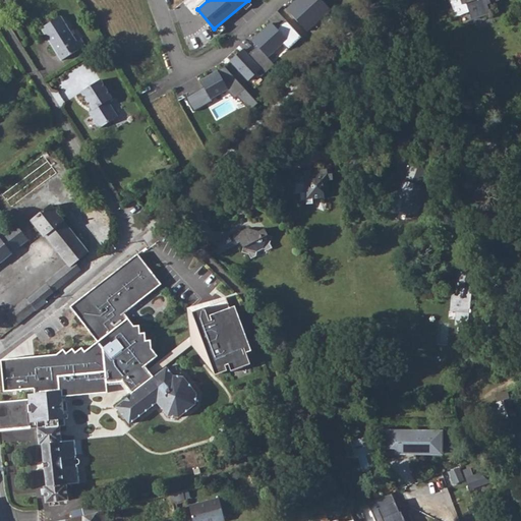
[(322,0),(294,0),(285,8),(305,31),(330,8),(322,0)]
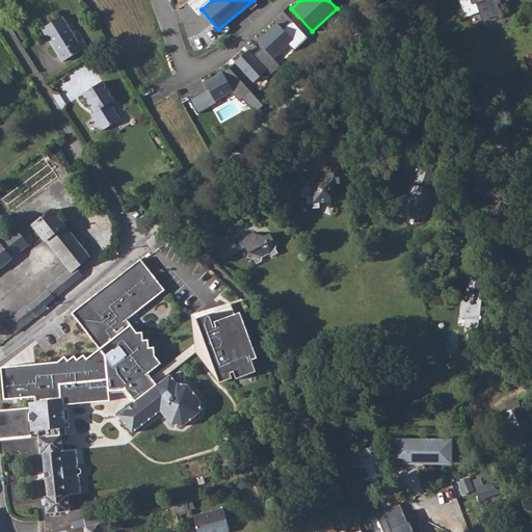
[(443,0),(425,0),(432,11),(445,4),(443,0)]
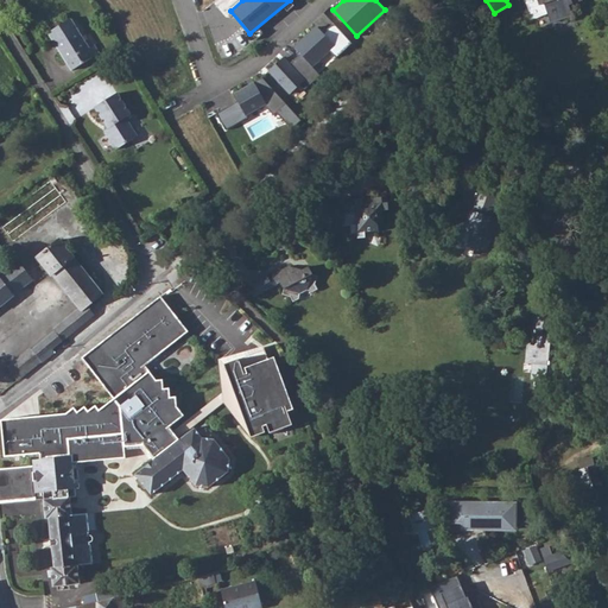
[(526,0),(533,19),(548,14),(551,24),(572,16),(569,6),(583,1),(582,0),(526,0)]
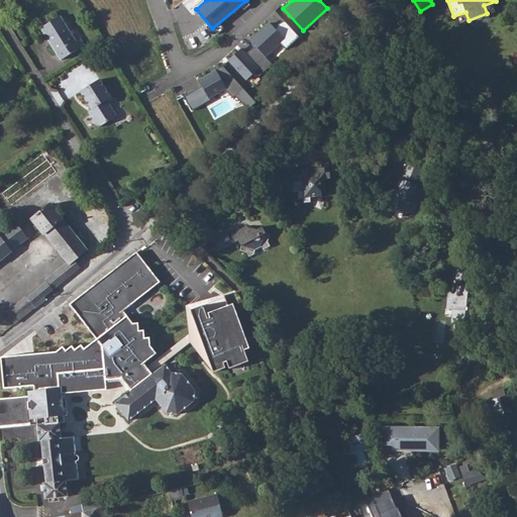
[(62,61),(84,45),(80,38),(76,40),(60,16),(41,28),(62,61)]
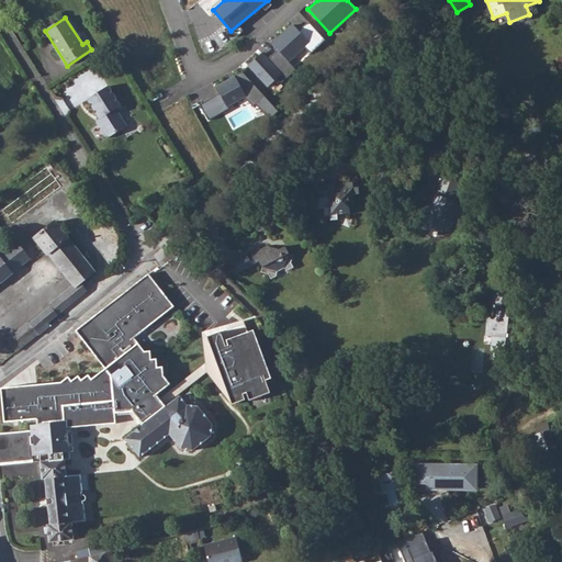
[(311,52),(325,38),(308,21),(299,30),(293,24),(272,43),(289,60),(305,46),(311,52)]
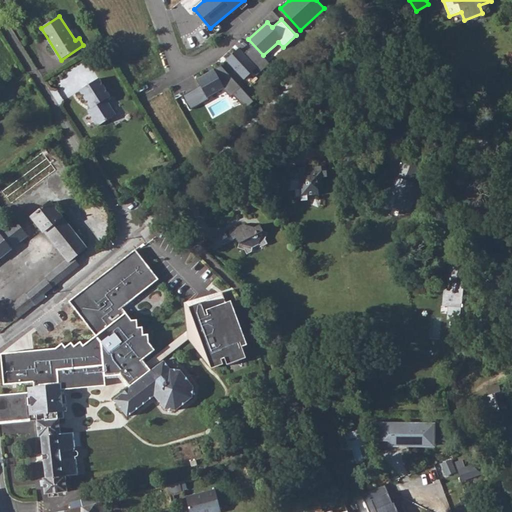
[(239,49),(226,60),(244,80),(253,72),(256,75),(269,64),(253,46),(244,54),(239,49)]
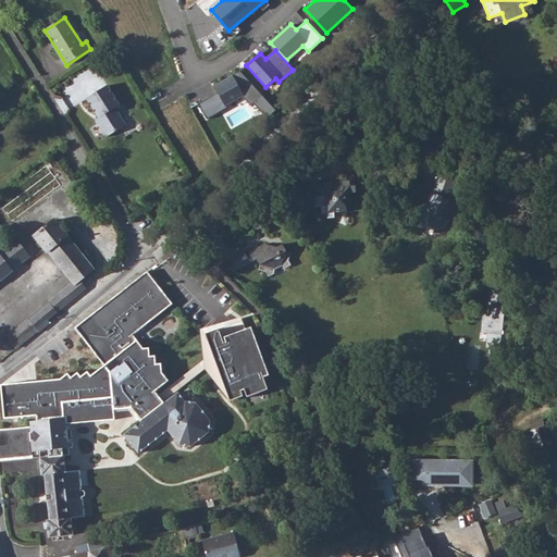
[(219,93),(198,104),(207,120),(226,108),(226,107),(243,97),(250,106),(252,103),(268,119),(275,111),(239,71),(214,86),(219,93)]
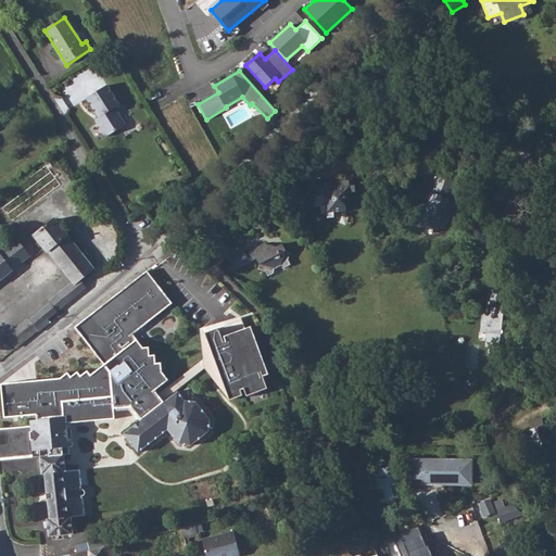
[(96,119),(106,137),(126,125),(115,109),(119,105),(108,86),(87,98),(97,115),(96,119)]
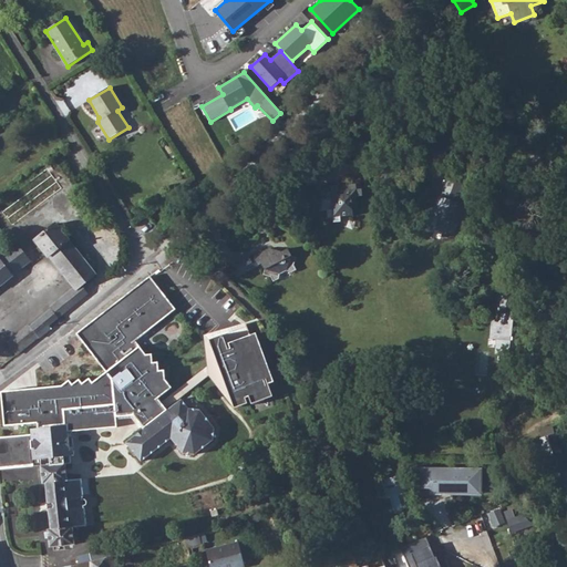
[(62,188),(48,168),(0,204),(0,208),(13,226),(62,188)]
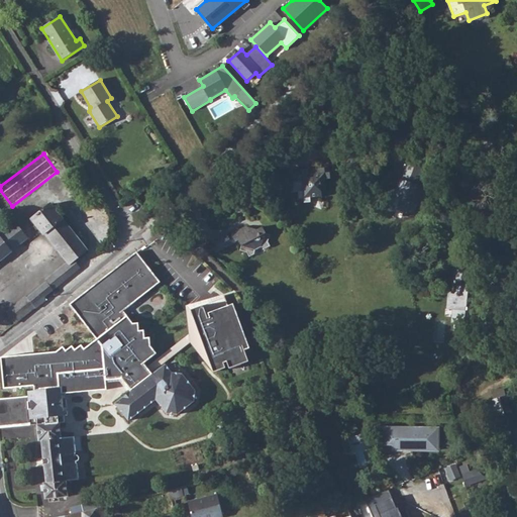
[(419,180),(423,168),(407,163),(394,198),(392,197),(386,214),(394,217),(396,210),(407,214),(408,211),(415,214),(418,206),(427,209),(431,199),(433,200),(435,195),(430,193),(433,185),(419,180)]
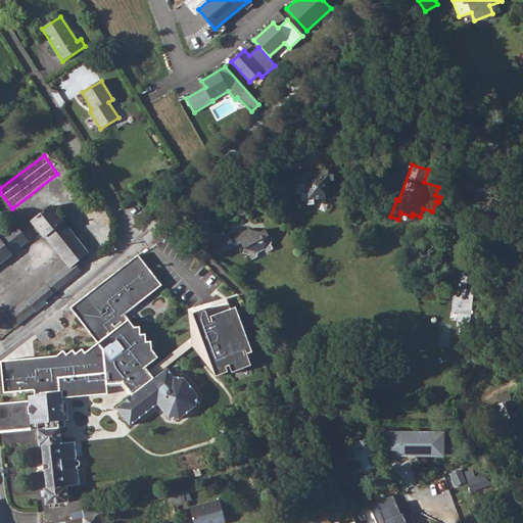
[(300,173),(301,184),(303,184),(304,194),(302,194),(302,205),(315,204),(314,200),(326,199),(325,193),(331,193),(330,181),(334,181),(333,170),(300,173)]
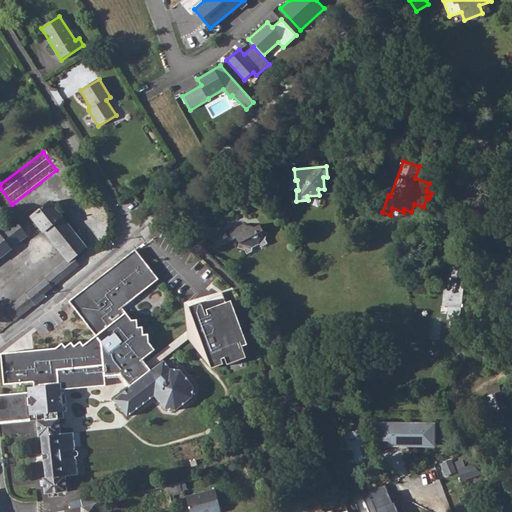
[(295,180),(287,180),(288,191),(296,190),(298,190),(297,180),(295,180)]
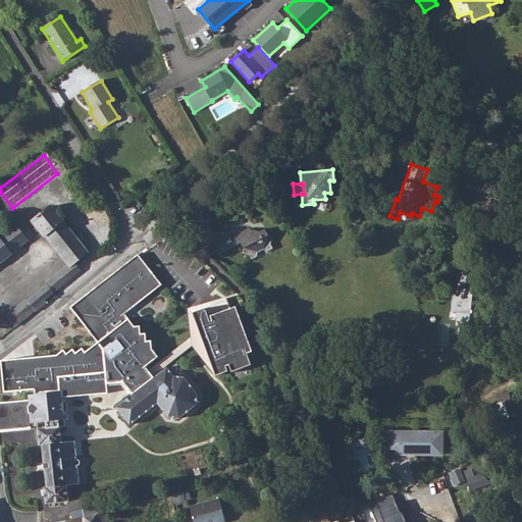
[(505,195),(487,203),(492,214),(510,206),(505,195)]
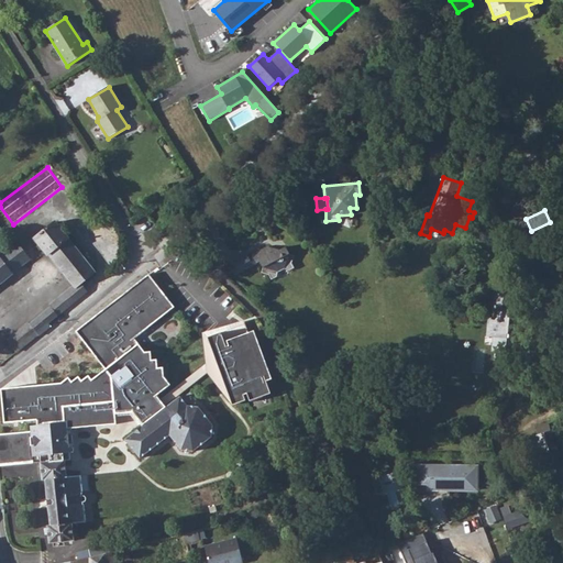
[(96,274),(54,221),(28,242),(41,258),(42,257),(67,289),(70,295),(76,289),(96,274)]
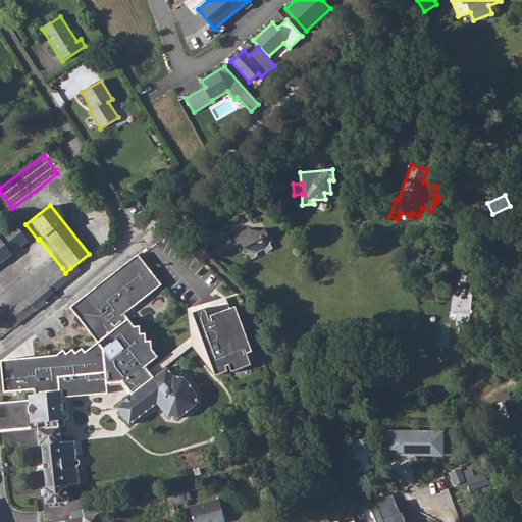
[(10,226),(1,233),(0,233),(0,249),(5,257),(22,244),(10,226)]
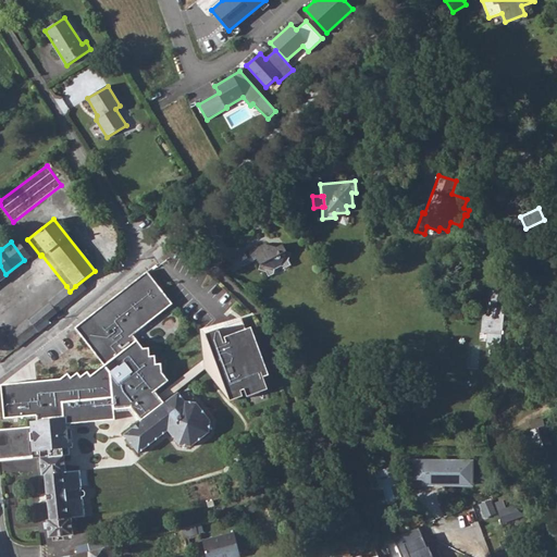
[(276,248),(265,244),(249,251),(254,261),(257,259),(260,265),(259,270),(267,272),(269,277),(274,274),(275,269),(282,265),(286,268),(292,265),(289,261),(292,254),(286,251),(283,244),(276,248)]
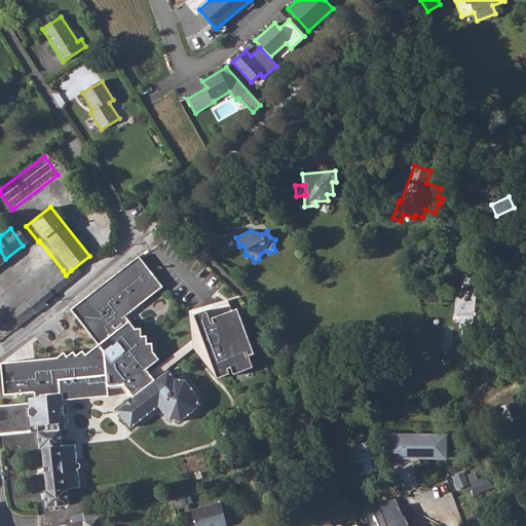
[(161,287),(138,257),(69,310),(96,343),(126,322),(118,317),(161,287)]
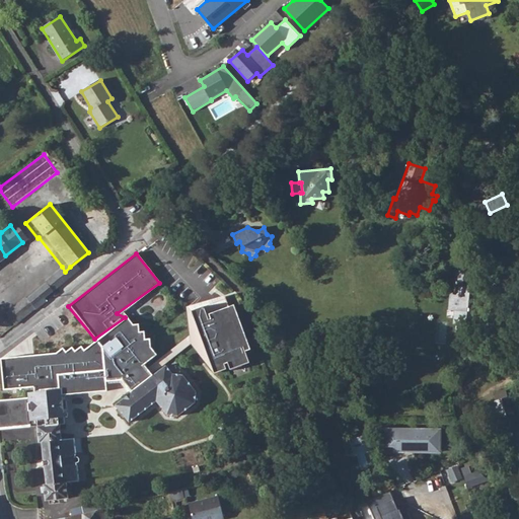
[(474,325),(478,265),(456,263),(453,289),(454,289),(454,293),(451,293),(449,310),(455,310),(454,323),(474,325)]
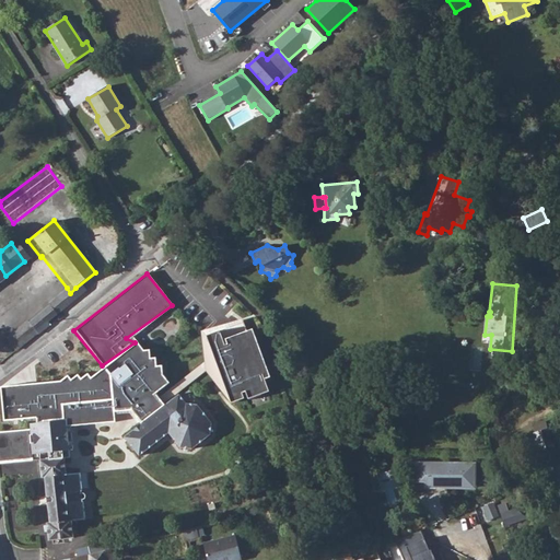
[(178,303),(188,315),(198,307),(188,294),(178,303)]
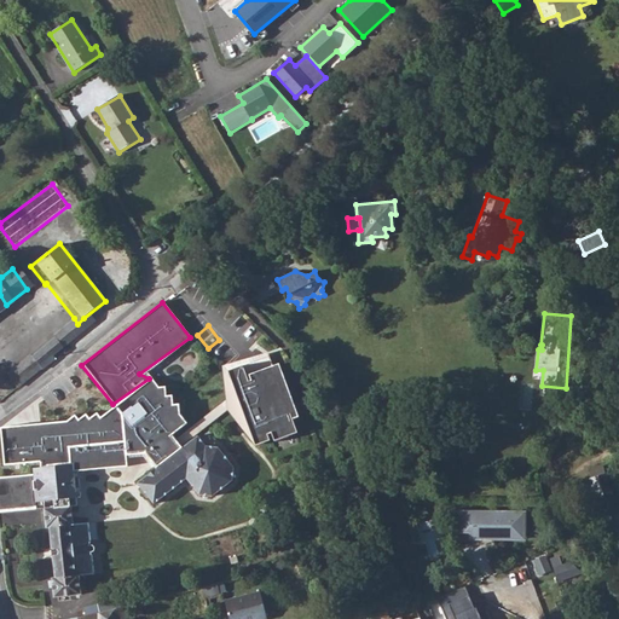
[(51,341),(28,359),(35,368),(58,350),(51,341)]
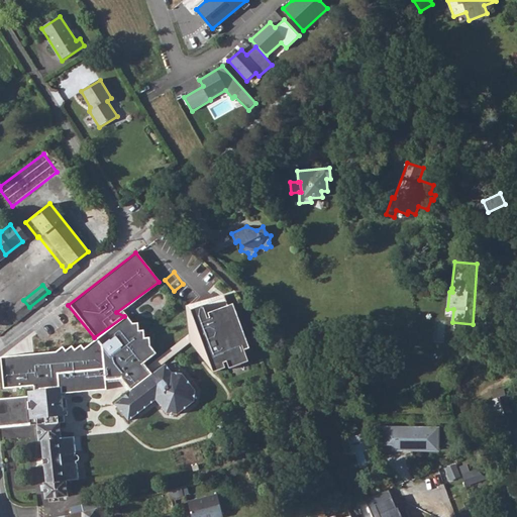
[(250,343),(233,300),(209,309),(205,301),(190,307),(213,369),(223,365),(221,359),(226,357),(229,365),(250,358),(245,345),(250,343)]
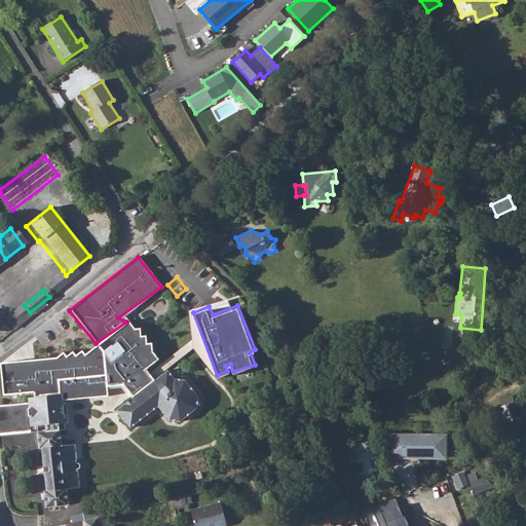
[(57,361),(0,363),(0,373),(3,398),(28,393),(29,399),(35,398),(68,401),(108,397),(108,386),(122,385),(133,398),(153,382),(144,371),(156,359),(149,353),(151,344),(144,344),(144,338),(139,336),(139,331),(135,332),(126,322),(96,343),(81,353),(74,358),(72,353),(66,359),(62,353),(57,361)]
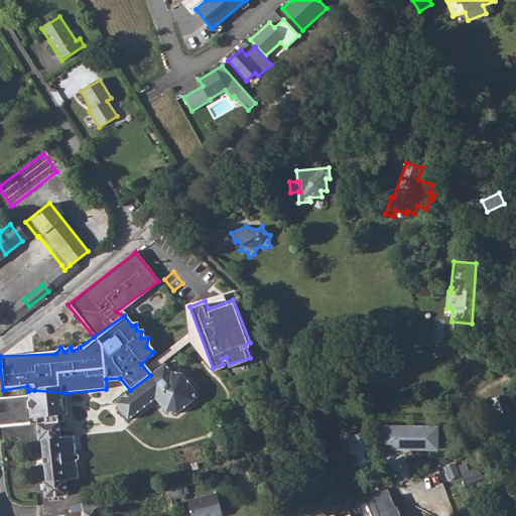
[(169,373),(164,364),(150,375),(130,390),(113,402),(126,422),(154,401),(167,415),(174,415),(195,400),(194,390),(182,373),(169,373)]
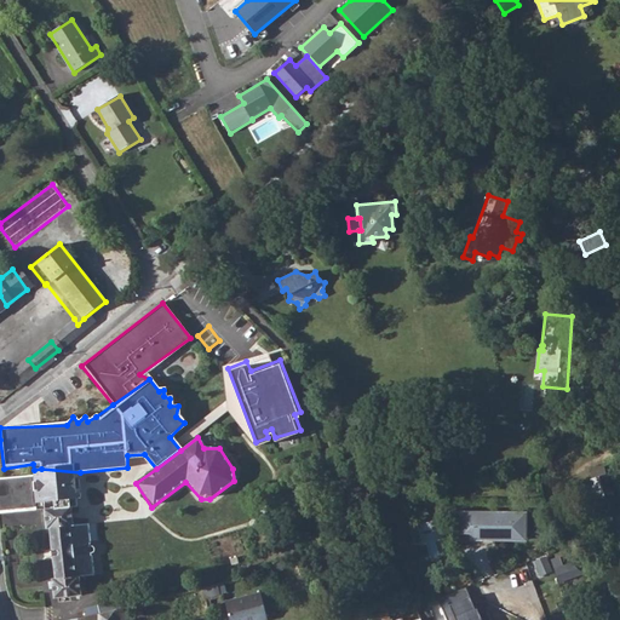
[(590,480),(600,510),(616,504),(607,474),(606,475),(603,466),(590,470),(592,478),(590,480)]
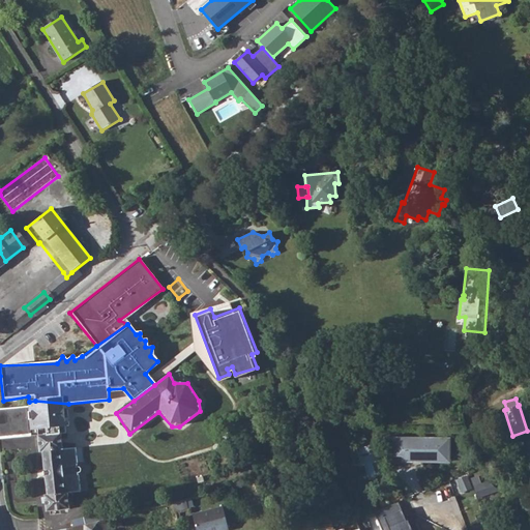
[(70,425),(68,404),(35,401),(29,402),(29,406),(0,409),(0,438),(30,437),(30,430),(38,430),(40,451),(42,451),(48,495),(46,495),(47,511),(69,509),(68,493),(81,492),(76,448),(63,449),(62,434),(66,434),(66,427),(70,425)]
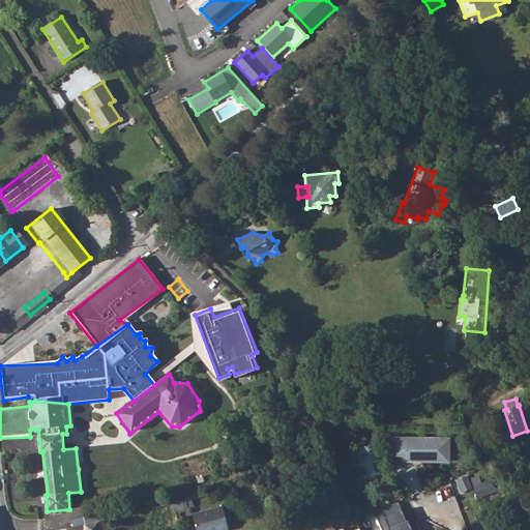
[(423,467),(423,462),(404,461),(404,455),(392,455),(392,439),(392,437),(386,437),(378,466),(423,467)]
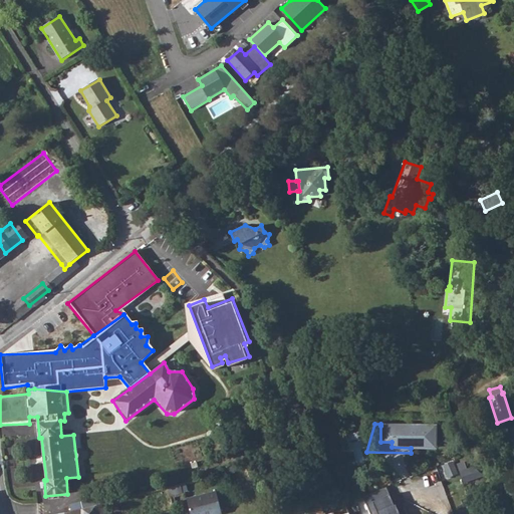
[(436,426),(380,426),(380,442),(392,442),(392,447),(411,448),(436,448),(436,426)]
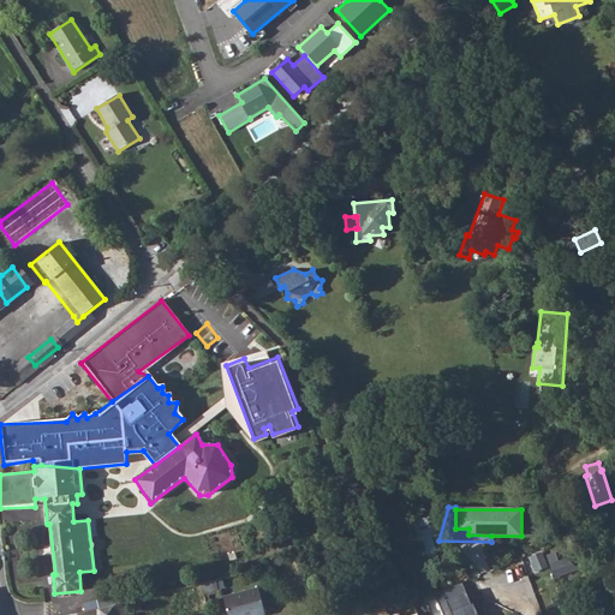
[(542,551),(530,556),(536,572),(548,567),(542,551)]
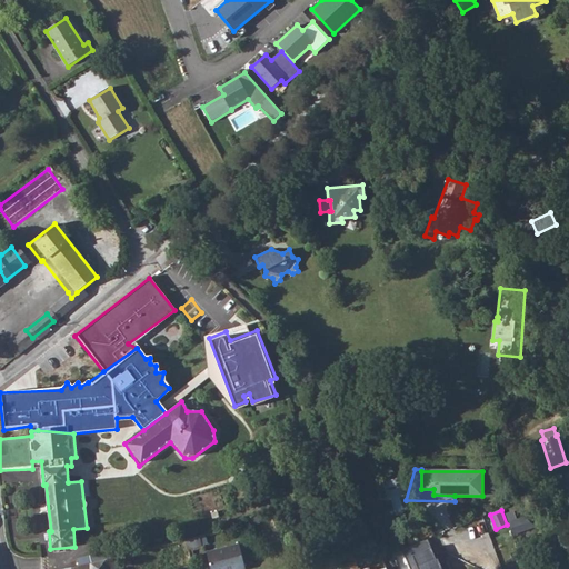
[(513,510),(506,513),(513,536),(537,527),(523,517),(517,519),(513,510)]
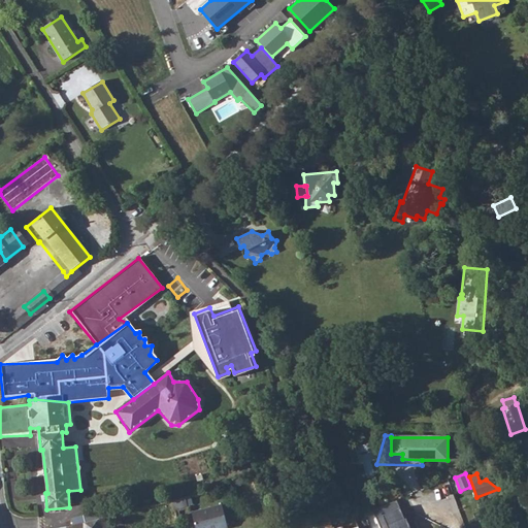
[(179,499),(173,500),(176,513),(189,509),(188,506),(194,504),(192,497),(186,498),(179,499)]
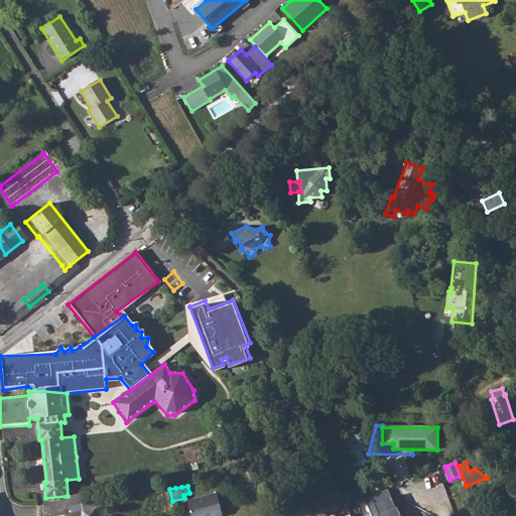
[(385,490),(367,498),(369,505),(370,515),(408,515),(398,512),(390,496),(388,497),(385,490)]
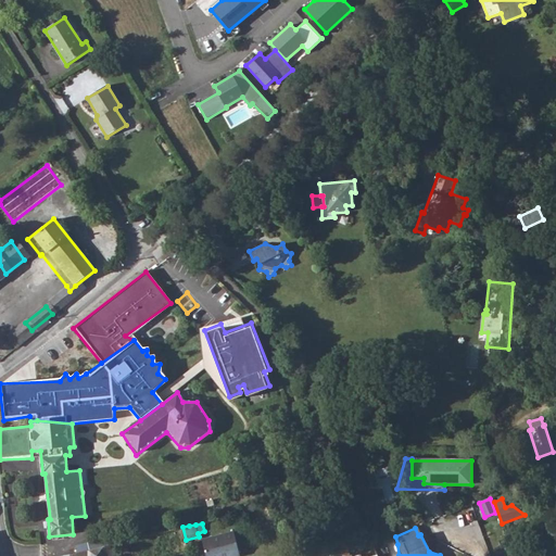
[(237,555),(240,555),(234,532),(202,540),(206,555),(237,555)]
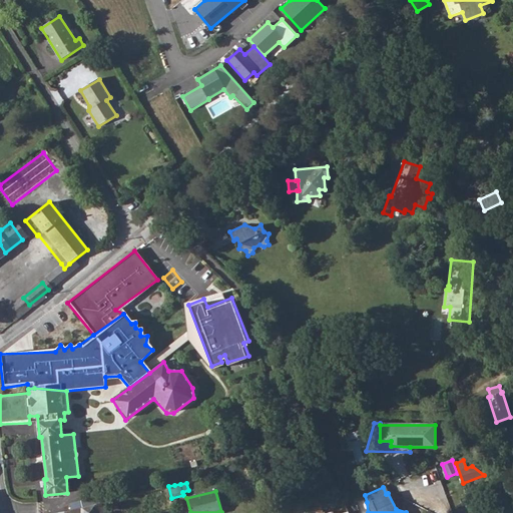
[(97,512),(97,504),(82,508),(82,512),(81,512),(97,512)]
